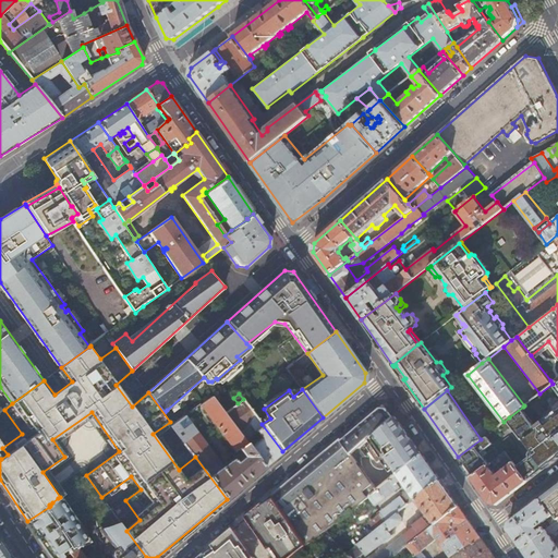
[(211,398),(172,425),(195,457),(227,499),(265,468),(251,449),(239,433),(225,414),(211,398)]
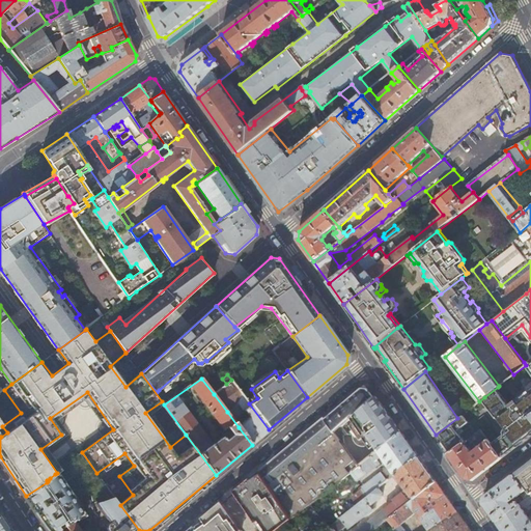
[(483,428),(481,429),(483,432),(485,435),(502,457),(530,435),(530,380),(525,385),(527,387),(520,392),(522,395),(511,403),(498,387),(484,397),(498,416),(499,415),(508,427),(506,428),(505,431),(506,434),(494,443),(483,428)]
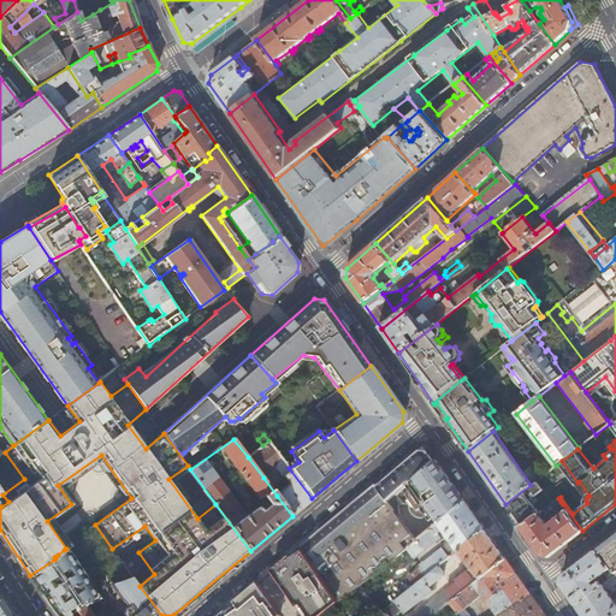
[(270,442),(248,457),(264,478),(276,468),(283,478),(284,477),(290,483),(289,485),(288,484),(285,486),(286,487),(277,496),(292,516),(312,498),(289,468),(270,442)]
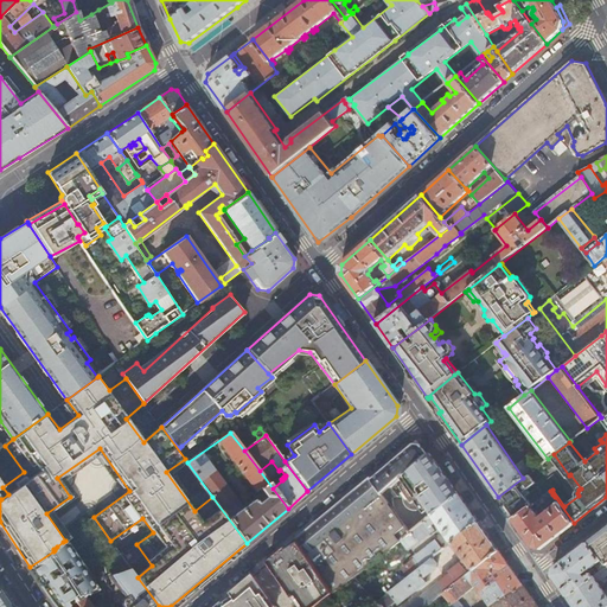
[(421,447),(414,446),(371,480),(384,494),(429,458),(421,447)]
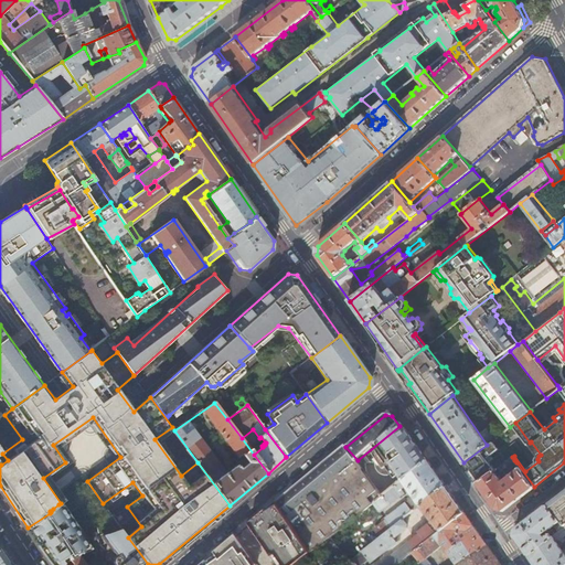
[(402,425),(365,456),(371,462),(375,469),(377,471),(382,475),(385,475),(391,475),(393,473),(396,472),(403,480),(428,460),(402,425)]
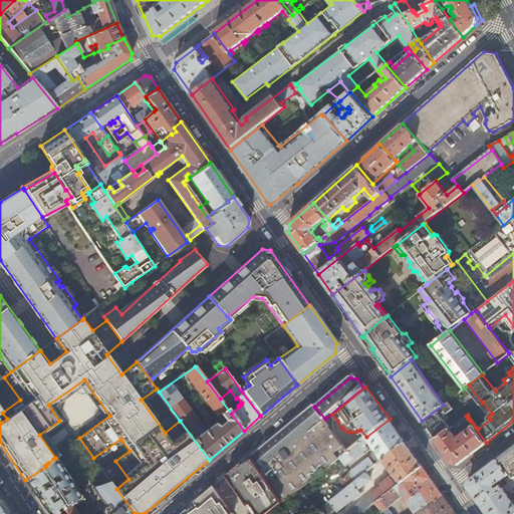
[(440,392),(447,402),(448,401),(454,397),(446,387),(440,392)]
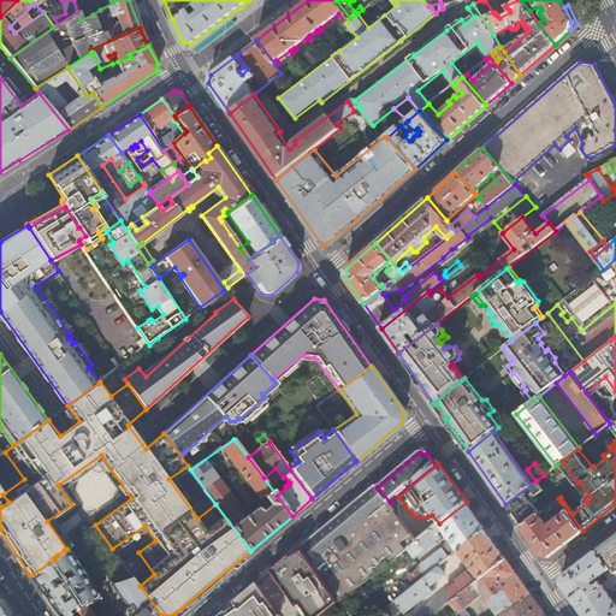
[(531,485),(505,504),(521,527),(539,513),(544,510),(558,498),(561,497),(560,496),(552,501),(546,492),(538,498),(535,495),(544,489),(537,480),(535,481),(531,485)]
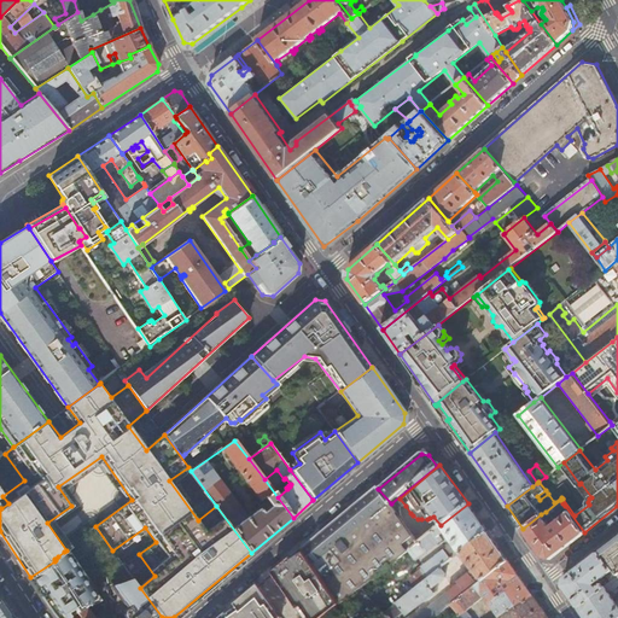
[(375,485),(301,549),(320,576),(340,605),(408,549),(419,541),(390,503),(378,488),(375,485)]
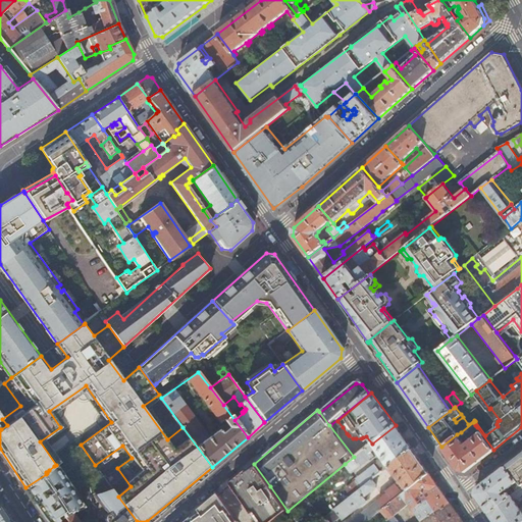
[(473,422),(461,432),(463,435),(475,425),(473,422)]
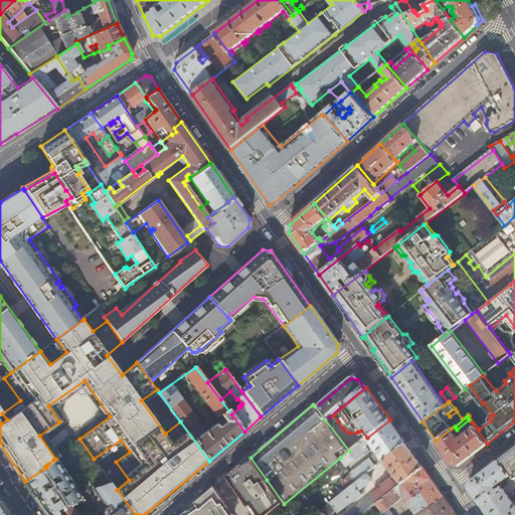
[(406,444),(390,419),(367,438),(349,451),(340,458),(347,467),(369,450),(367,446),(371,443),(384,461),(406,444)]
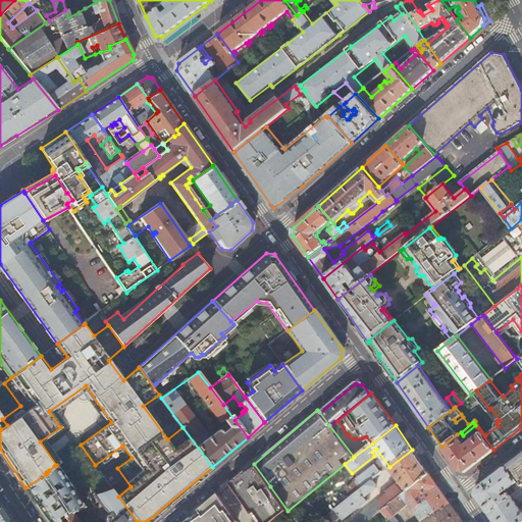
[(457,434),(441,447),(459,471),(465,472),(493,450),(477,427),(474,429),(478,434),(464,445),(461,439),(457,434)]
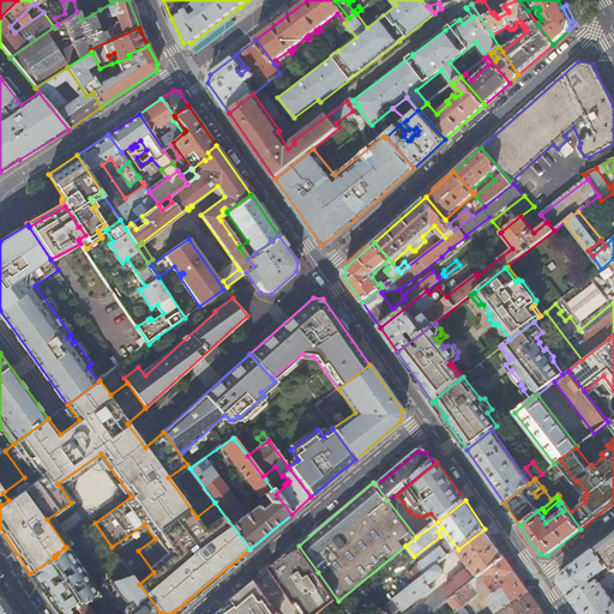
[(432,613),(450,601),(505,557),(485,529),(458,549),(470,565),(456,578),(456,579),(411,613),(432,613)]
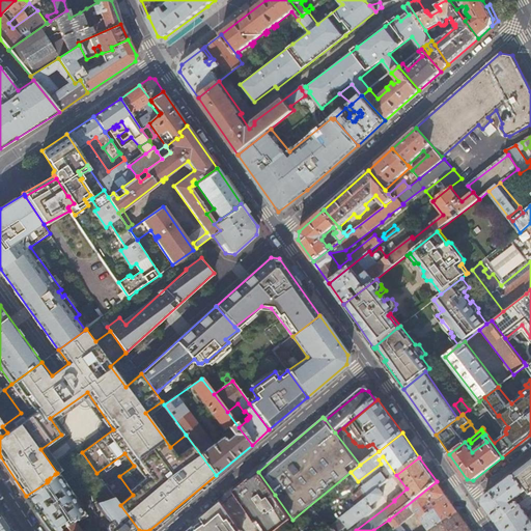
[(530,462),(514,474),(530,496),(530,495),(530,462)]
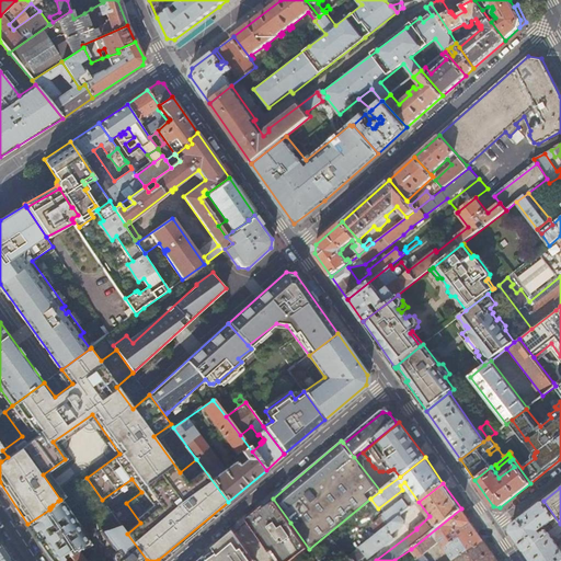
[(273,499),(248,521),(276,560),(292,560),(308,549),(273,499)]
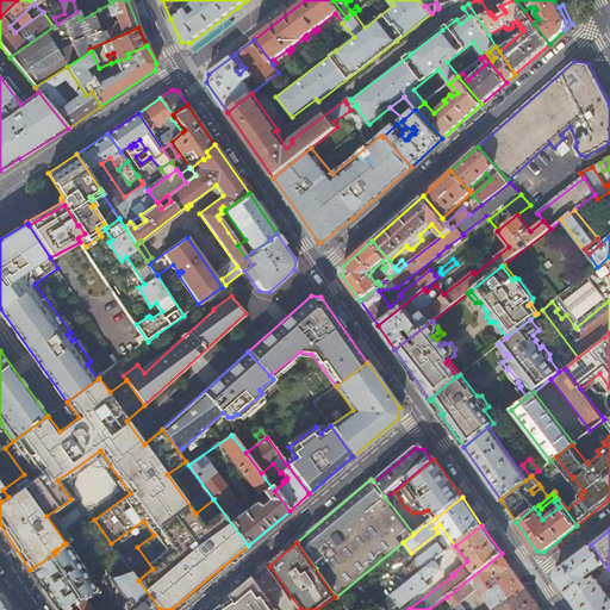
[(404,571),(411,579),(435,560),(446,552),(439,542),(416,559),(417,560),(404,571)]
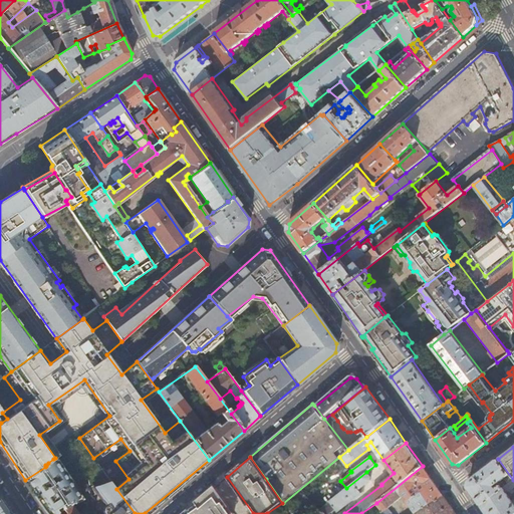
[(80,499),(53,459),(48,463),(45,465),(46,466),(45,467),(25,480),(47,513),(56,513),(58,513),(64,509),(70,505),(71,504),(72,505),(80,499)]
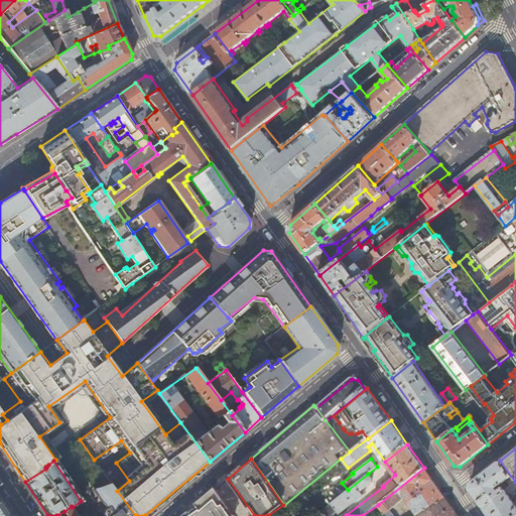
[(515,482),(500,461),(471,484),(471,489),(483,507),(504,491),(502,487),(498,490),(496,488),(507,480),(509,483),(511,486),(515,482)]
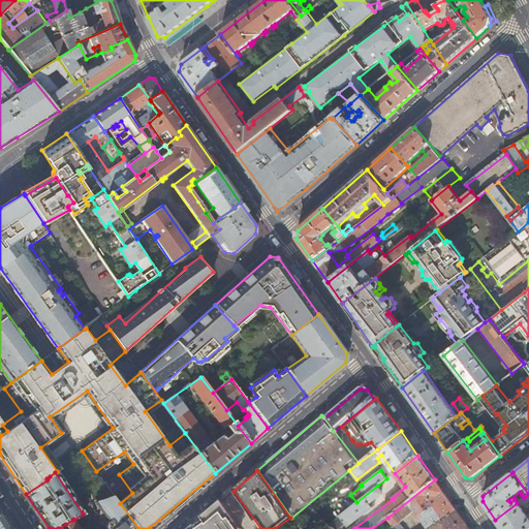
[(435,479),(387,518),(393,526),(392,527),(393,528),(404,528),(405,528),(399,523),(415,510),(418,516),(415,518),(417,520),(421,518),(427,528),(431,525),(439,519),(457,509),(435,479)]
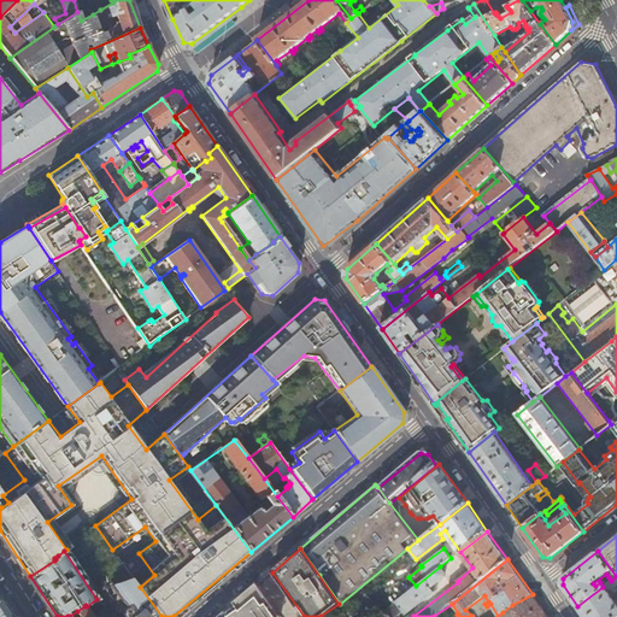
[(416,586),(377,616),(394,616),(400,612),(404,616),(435,592),(434,591),(432,587),(434,585),(444,576),(445,573),(440,566),(416,586)]
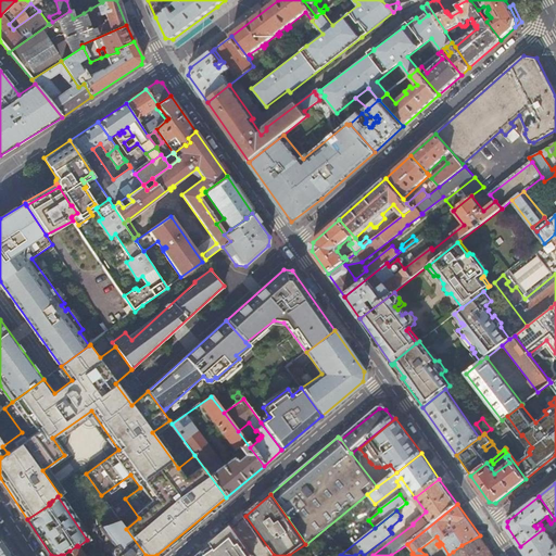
[(555,555),(555,518),(555,519),(551,523),(550,525),(543,529),(520,546),(526,555),(555,555)]
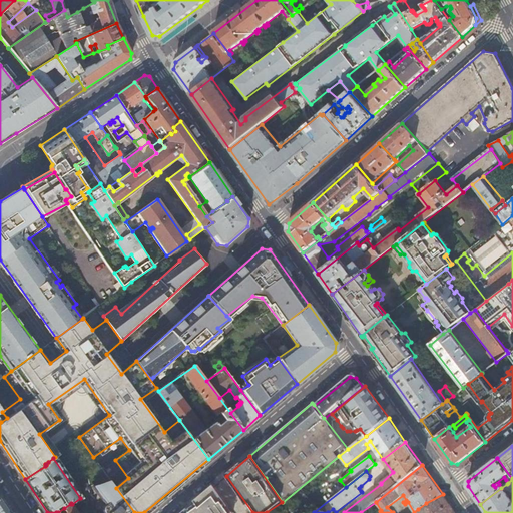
[(134,512),(116,488),(115,487),(110,480),(108,482),(106,481),(95,484),(107,502),(104,504),(103,505),(102,507),(102,508),(102,511),(102,512),(134,512)]
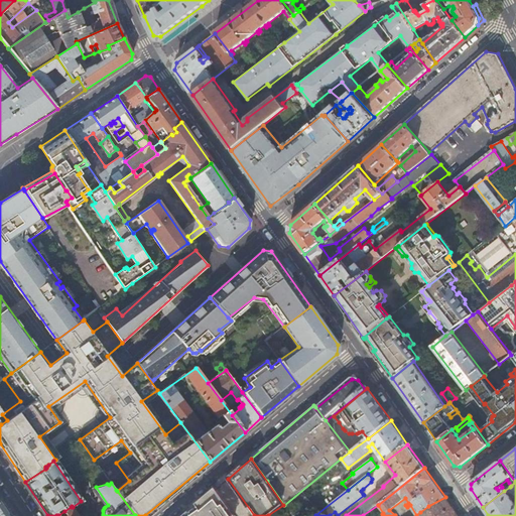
[(108,505),(96,487),(93,488),(105,507),(108,505)]
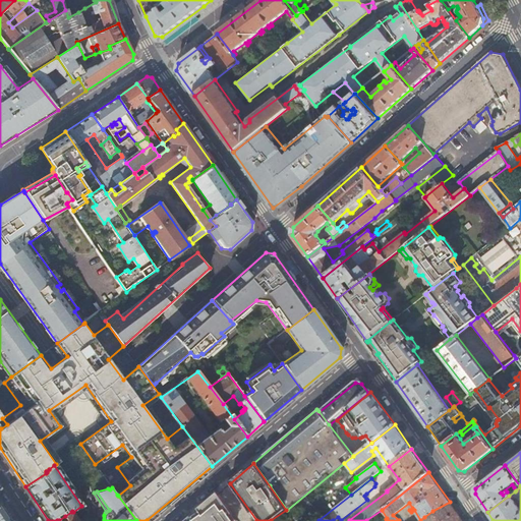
[(218,494),(198,510),(206,520),(233,520),(231,516),(233,515),(218,494)]
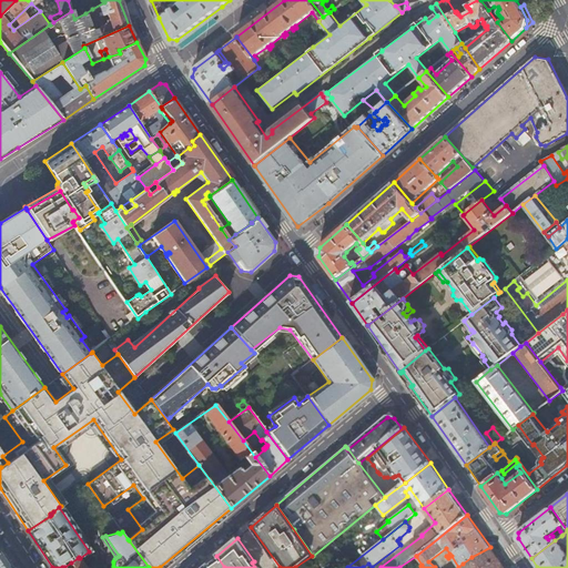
[(504,567),(490,547),(472,557),(463,564),(465,567),(504,567)]
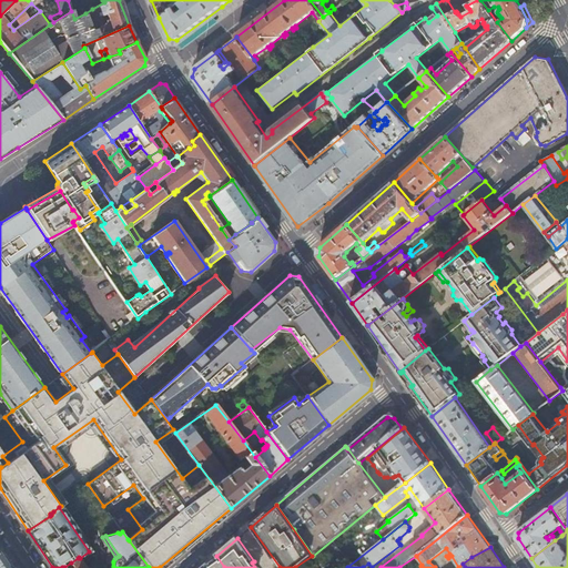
[(12,567),(0,549),(0,567),(12,567)]
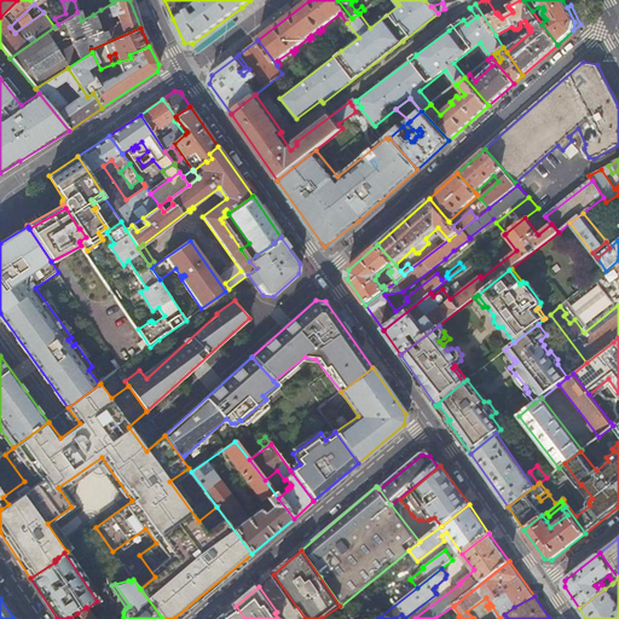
[(244,618),(236,606),(227,613),(227,614),(230,618),(244,618)]
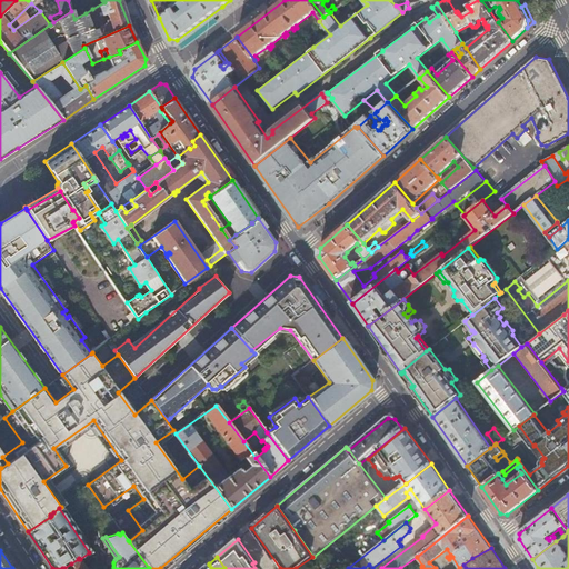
[(86,568),(78,559),(71,563),(73,568),(72,568),(65,568),(62,568),(86,568)]
